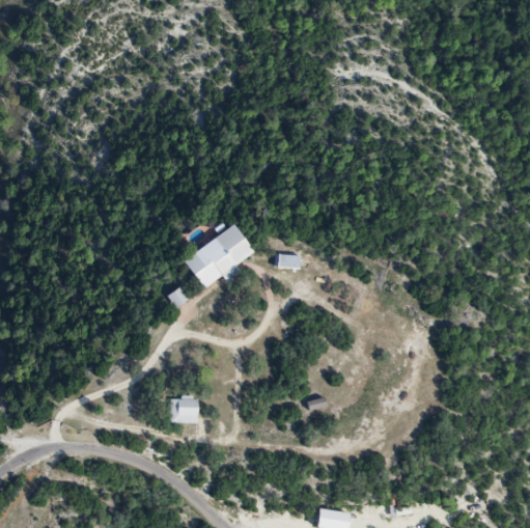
[(223,276),(227,282),(242,273),(235,265),(254,252),(235,225),(185,259),(204,288),(223,276)]
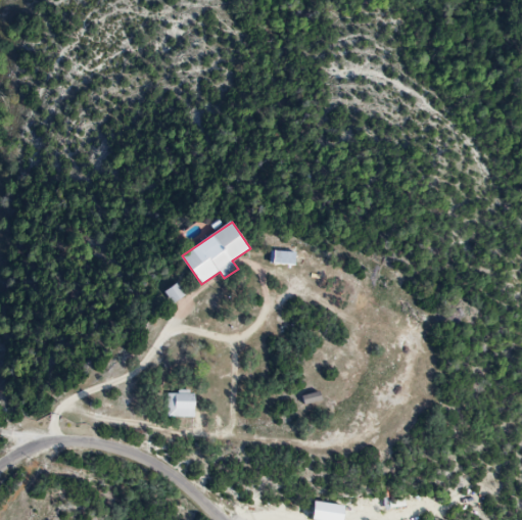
[(296,252),(273,249),(271,262),(295,265),(296,252)]
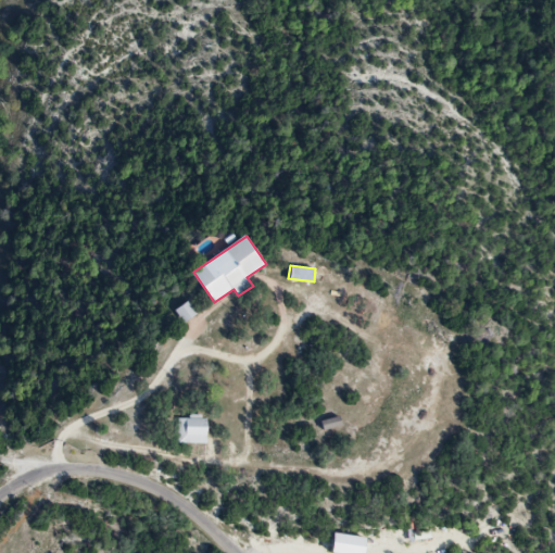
[(177,311),(186,321),(197,312),(188,301),(177,311)]
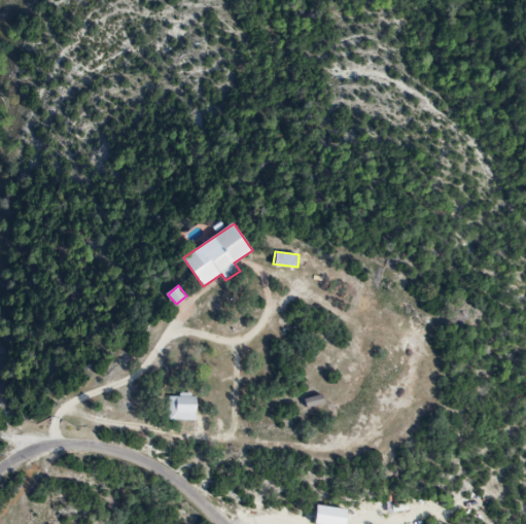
[(197,419),(197,395),(169,395),(169,419),(197,419)]
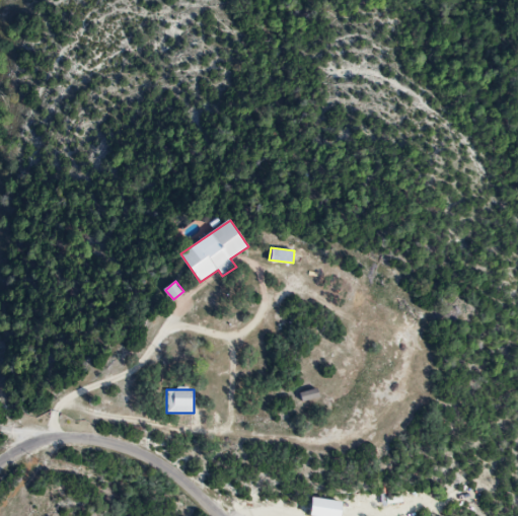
[(318,398),(317,390),(302,391),(302,399),(318,398)]
